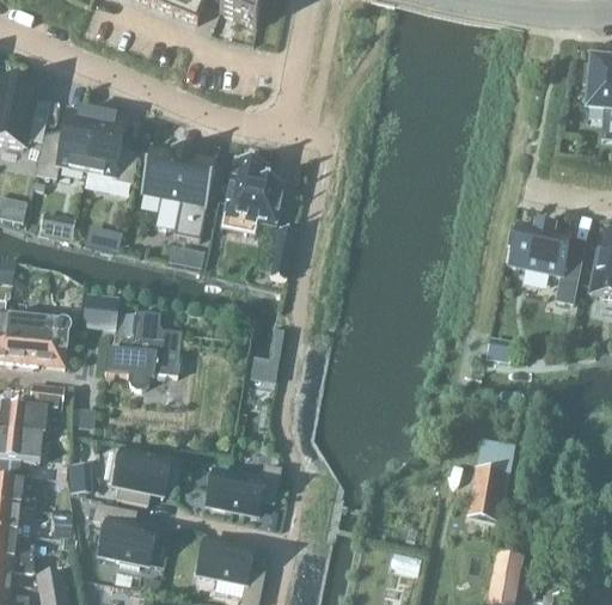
[(144,0),(196,22),(206,0),(209,0),(221,5),(219,11),(256,26),(261,0),(144,0)]
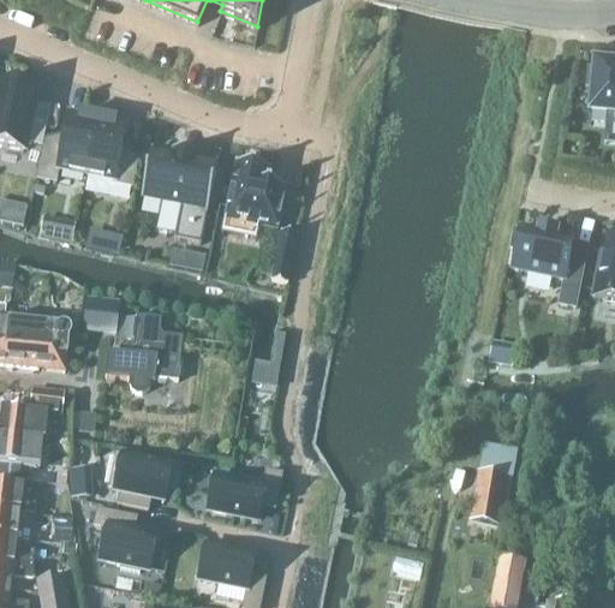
[(614,63),(614,60),(595,59),(595,64),(587,64),(586,83),(592,84),(591,106),(614,108),(614,63),(614,64),(614,63)]
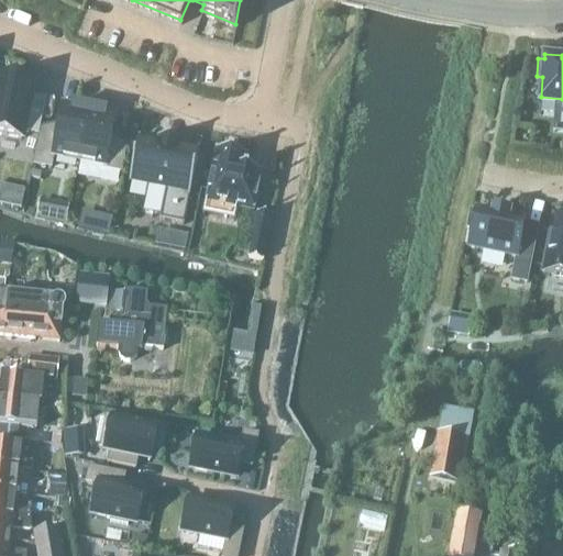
[(0,71),(0,73),(0,129),(21,134),(23,126),(39,130),(45,93),(30,90),(33,78),(0,71)]
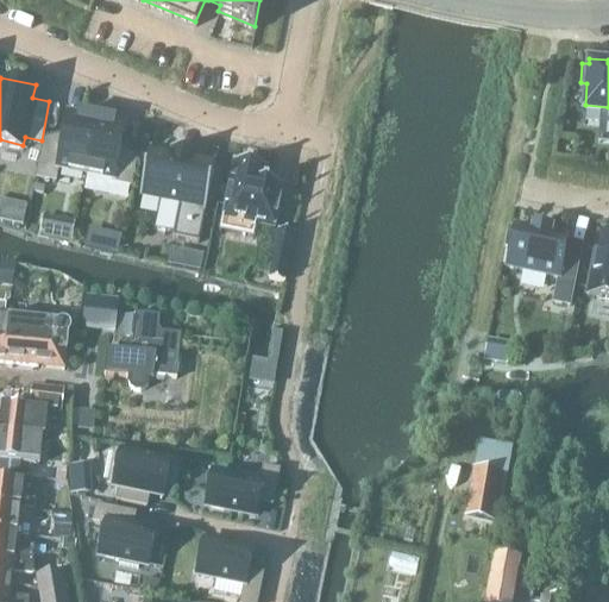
[(85,170),(96,111),(79,107),(79,110),(68,108),(62,137),(44,133),(37,173),(55,177),(58,164),(85,170)]
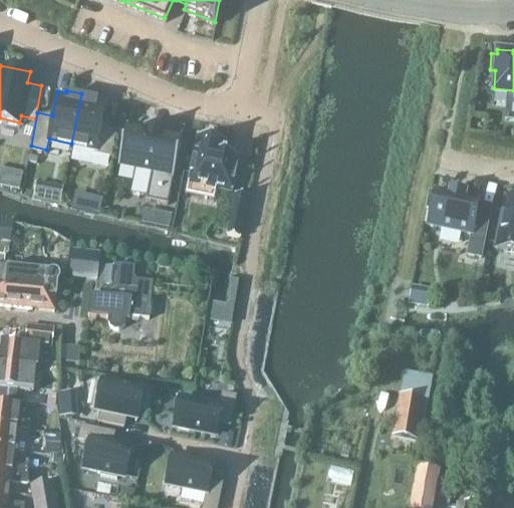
[(110,153),(115,129),(100,125),(105,100),(96,98),(96,97),(81,93),(71,144),(94,148),(94,150),(110,153)]
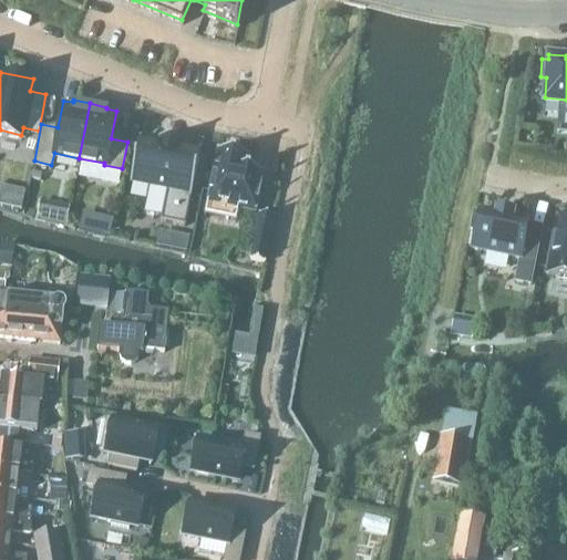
[(158,140),(138,135),(130,178),(150,182),(144,208),(162,211),(161,216),(185,221),(199,147),(179,143),(181,138),(160,135),(158,140)]
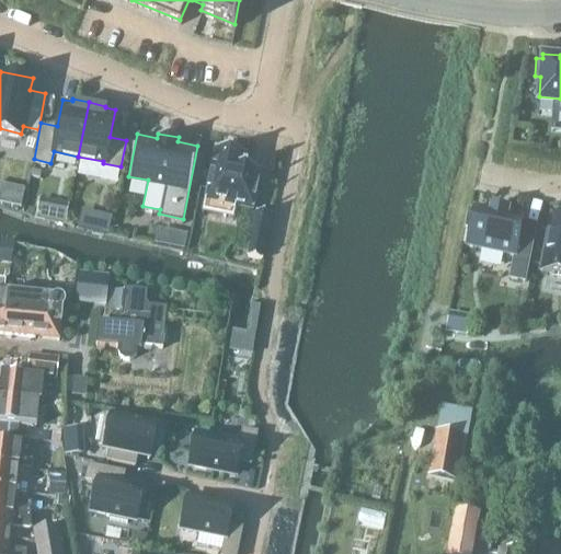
[(245,151),(216,145),(205,196),(207,197),(207,193),(235,198),(233,203),(252,206),(261,168),(243,164),(245,151)]
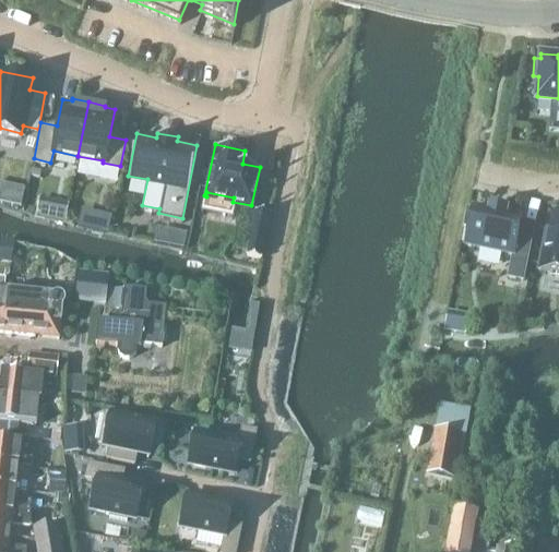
[(25,183),(15,181),(11,201),(21,203),(25,183)]
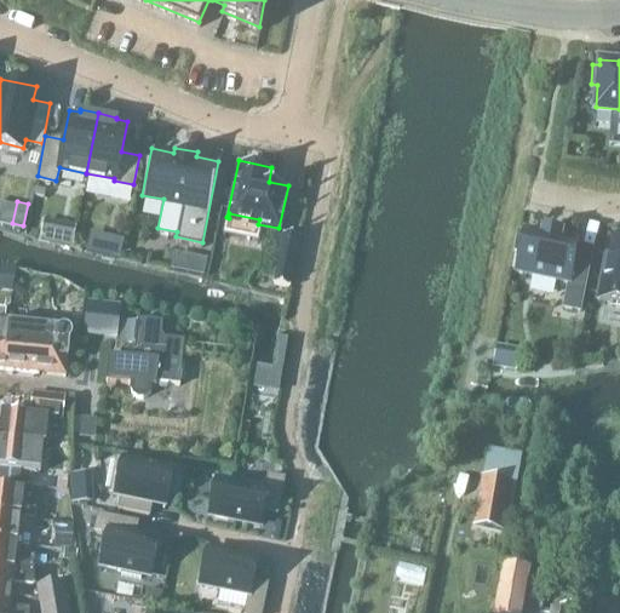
[(67,219),(62,240),(73,242),(78,222),(67,219)]
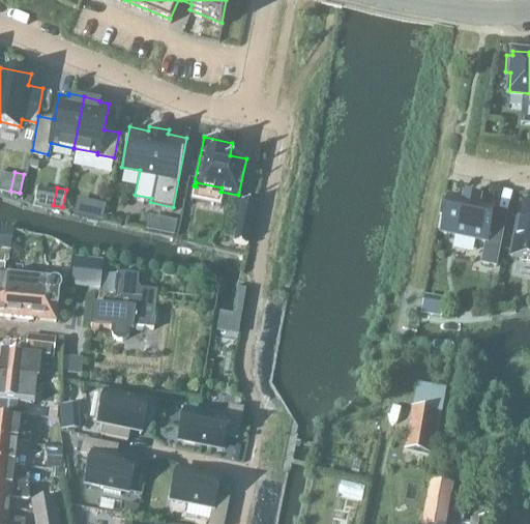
[(447,195),(443,194),(440,211),(444,212),(441,229),(486,238),(481,259),(496,262),(503,227),(490,225),(494,202),(479,199),(480,196),(464,193),(463,195),(448,193),(447,195)]
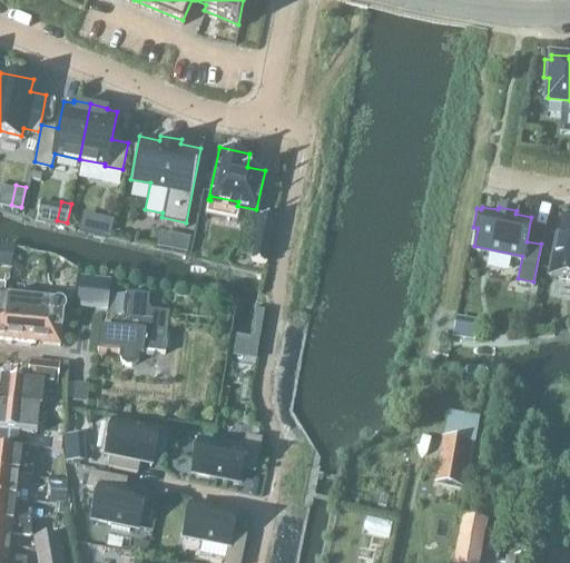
[(261,211),(252,257),(266,260),(275,215),(261,211)]
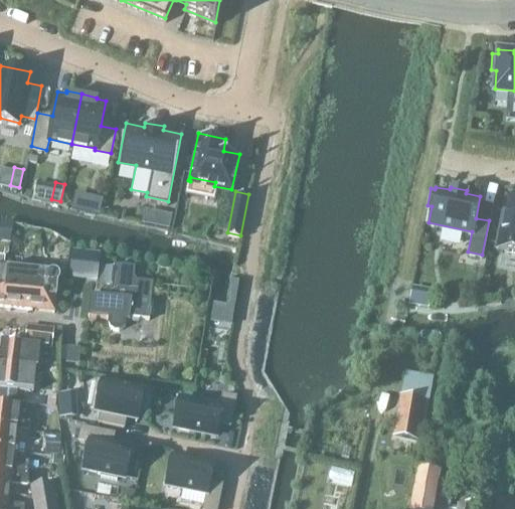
[(90,192),(86,207),(100,210),(103,195),(90,192)]
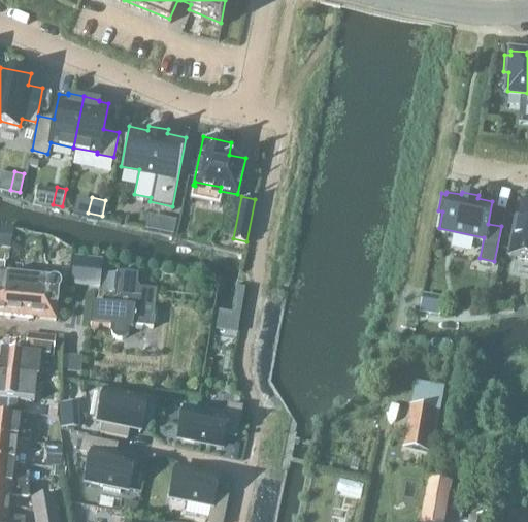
[(527,199),(519,198),(508,251),(527,254),(527,199)]
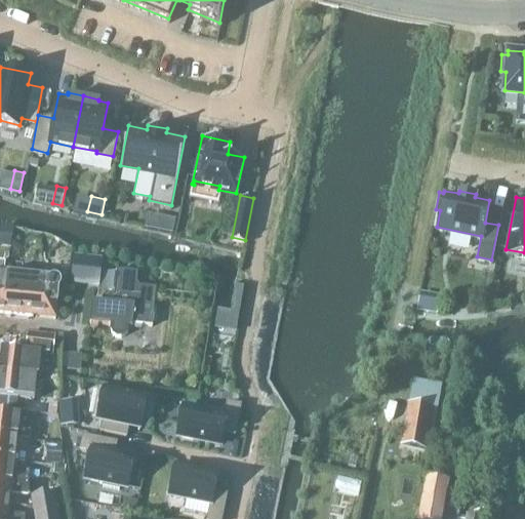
[(161,213),(158,226),(171,229),(174,215),(161,213)]
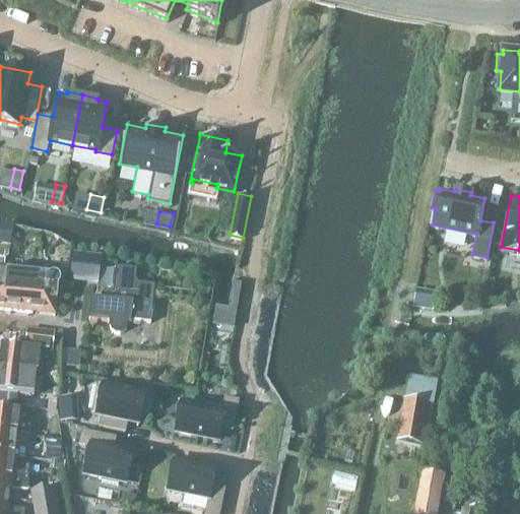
[(72,249),(70,273),(99,276),(102,252),(72,249)]
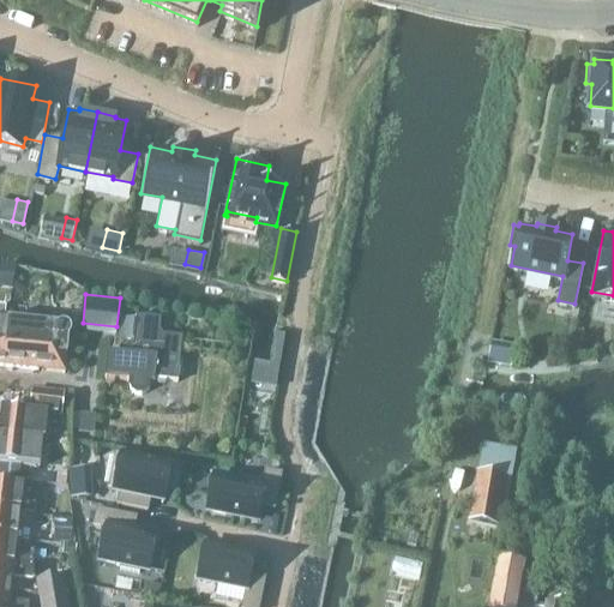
[(104,373),(130,376),(130,380),(131,385),(136,390),(142,390),(145,388),(149,383),(150,378),(154,378),(155,374),(178,376),(182,332),(163,330),(160,325),(161,314),(137,311),(134,340),(126,338),(120,344),(119,349),(108,348),(104,373)]
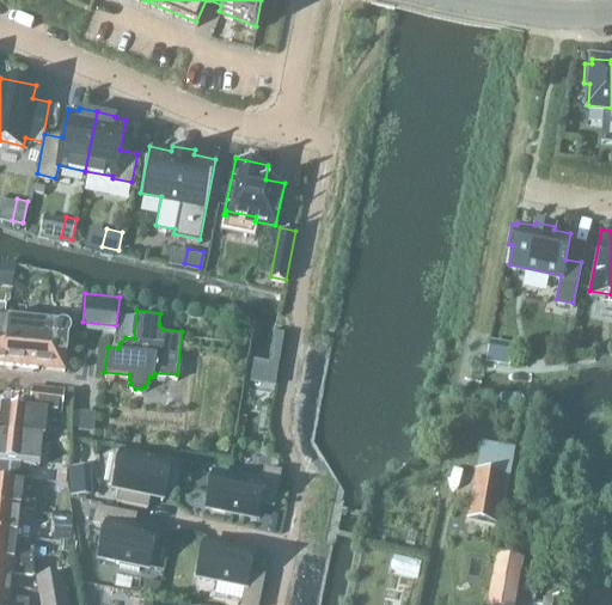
[(4,359),(65,366),(68,331),(68,329),(67,328),(67,325),(65,324),(65,323),(62,322),(60,321),(8,316),(6,327),(4,359)]
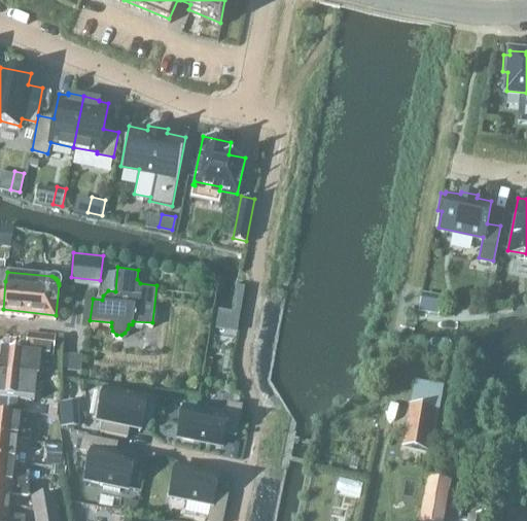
[(237,283),(232,310),(240,311),(245,284),(237,283)]
